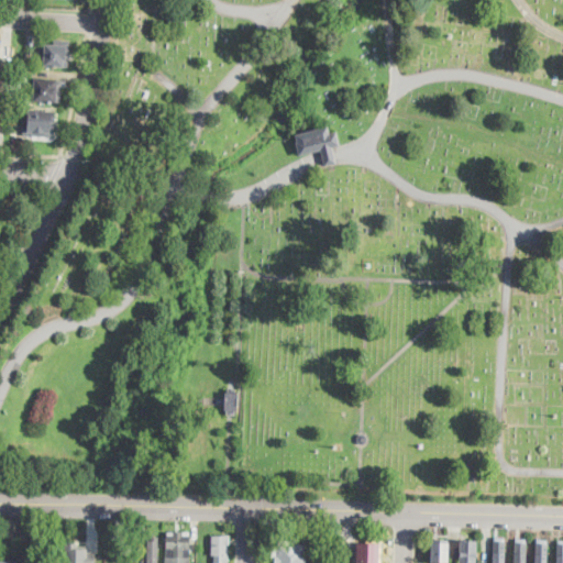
[(70,42),(68,67),(40,65),(42,45),(54,46),(54,40),(70,42)]
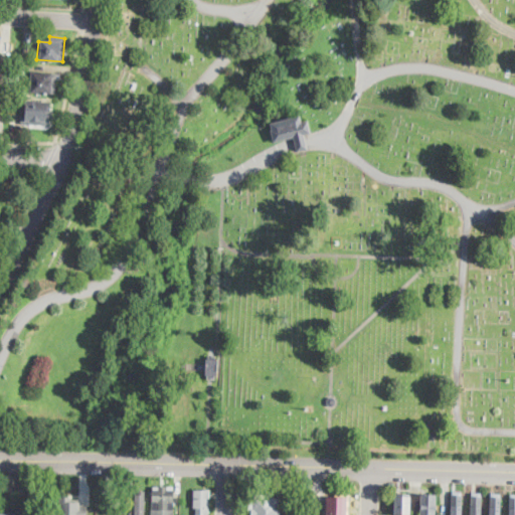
[(20,58),(13,57),(13,50),(21,51),(20,58)]
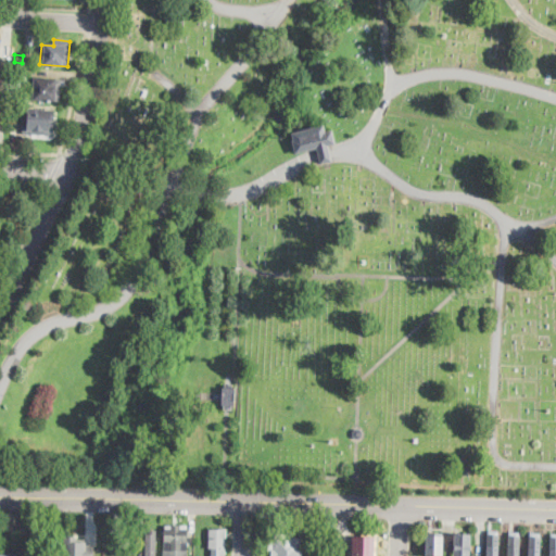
[(61,101),(34,100),(35,77),(57,78),(57,81),(62,81),(61,101)]
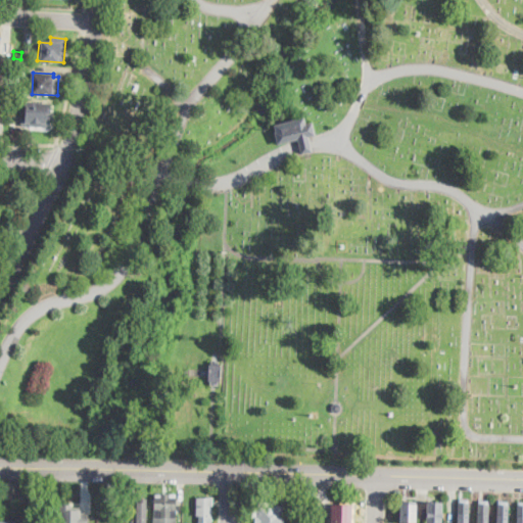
[(51,104),(51,112),(52,112),(52,127),(22,126),(22,116),(25,116),(26,104),(51,104)]
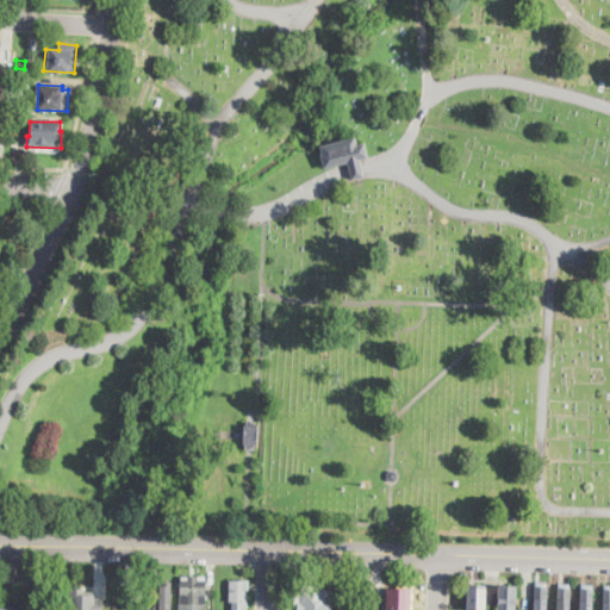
[(355,136),(358,144),(365,142),(369,157),(360,160),(365,178),(353,180),(348,163),(323,169),(319,155),(322,155),(319,145),(340,141),(338,138),(344,136),(346,139),(355,136)]
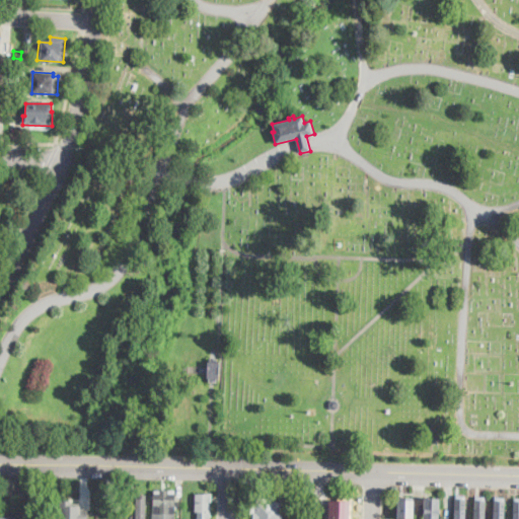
[(218,359),(217,363),(219,363),(219,379),(217,379),(217,382),(209,382),(209,379),(208,378),(208,362),(210,362),(210,359),(218,359)]
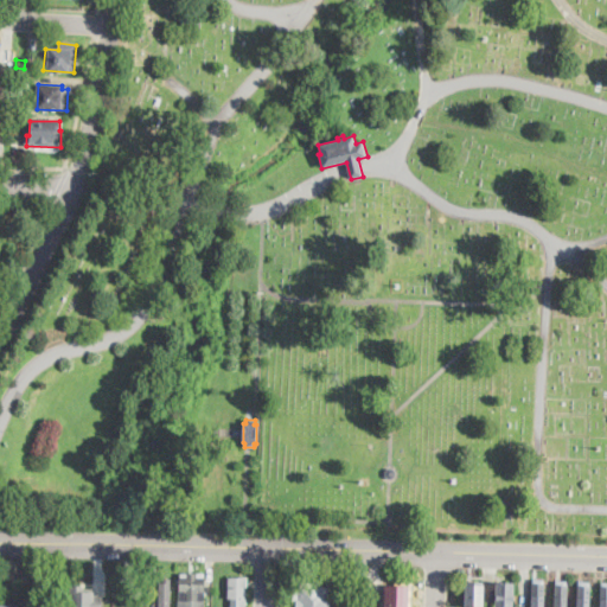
[(393,477),(389,477),(385,473),(385,470),(389,467),(393,467),(396,470),(396,474),(393,477)]
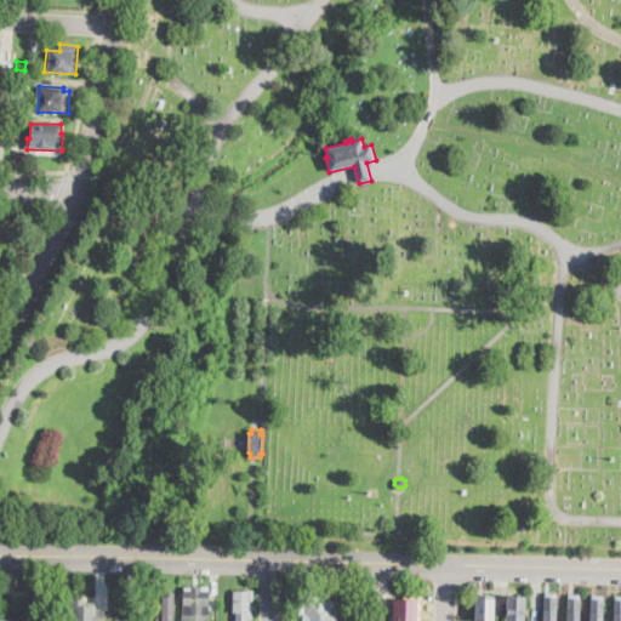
[(34,592),(28,594),(22,591),(23,584),(29,581),(35,585),(34,592)]
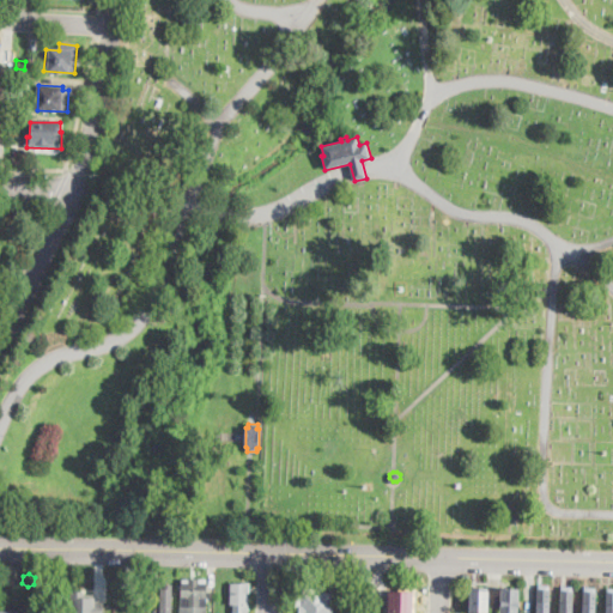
[(208,602),(207,602),(207,612),(181,612),(181,606),(182,578),(207,580),(206,596),(208,596),(208,602)]
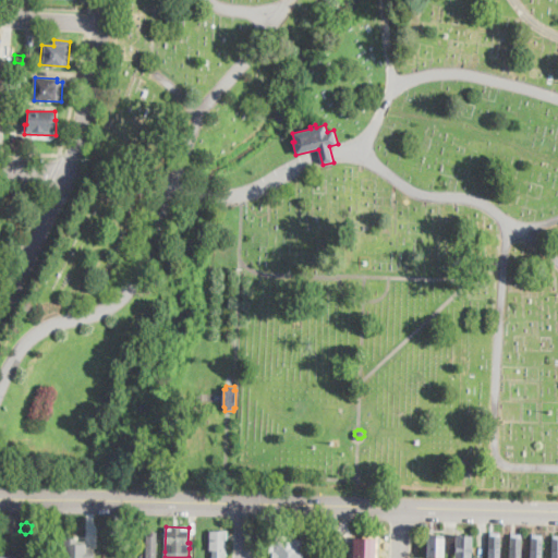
[(227,557),(213,557),(213,550),(208,550),(209,531),(227,532),(227,557)]
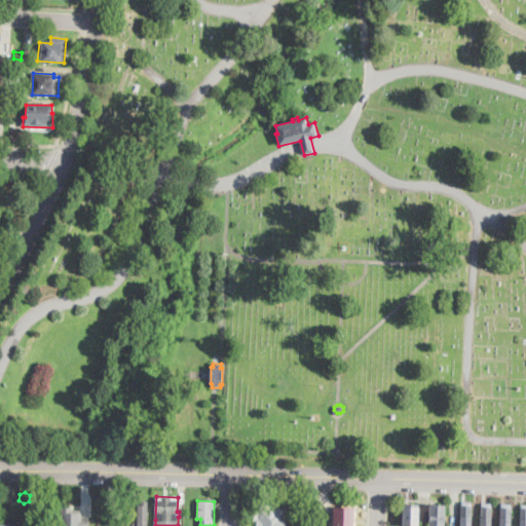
[(148,502),(148,525),(137,525),(138,505),(141,505),(141,502),(148,502)]
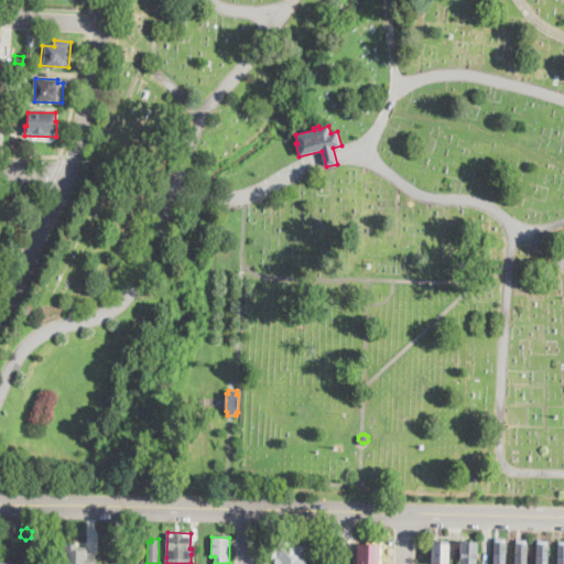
[(93,542),(91,563),(62,563),(62,542),(93,542)]
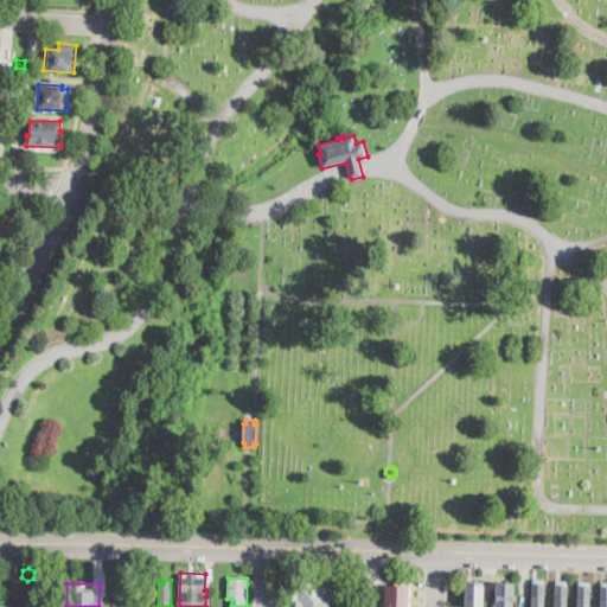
[(298,583),(298,606),(328,606),(330,585),(298,583)]
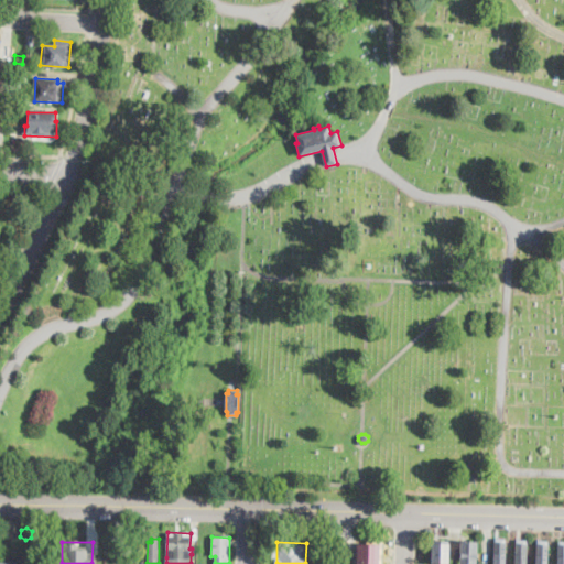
[(507,543),(506,563),(492,563),(495,543),(507,543)]
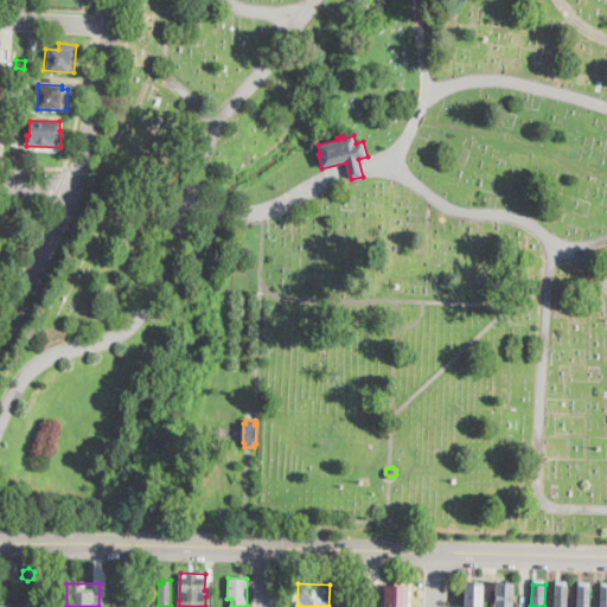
[(484,586),(484,606),(466,606),(466,586),(484,586)]
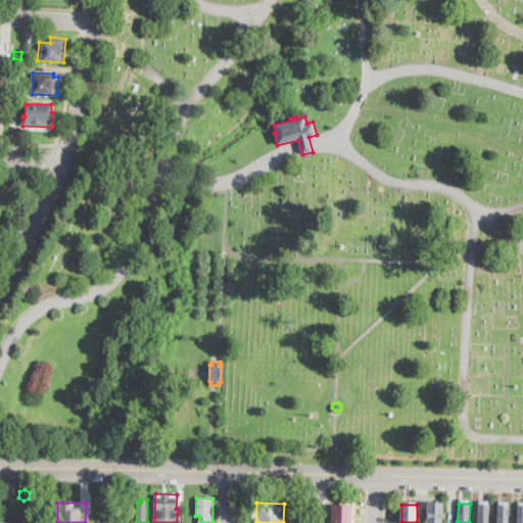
[(442,522),(427,522),(428,505),(443,506),(442,522)]
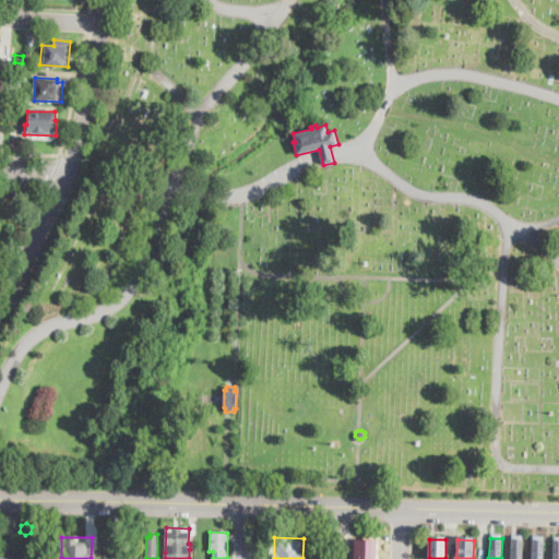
[(524,539),(522,558),(510,558),(512,539),(524,539)]
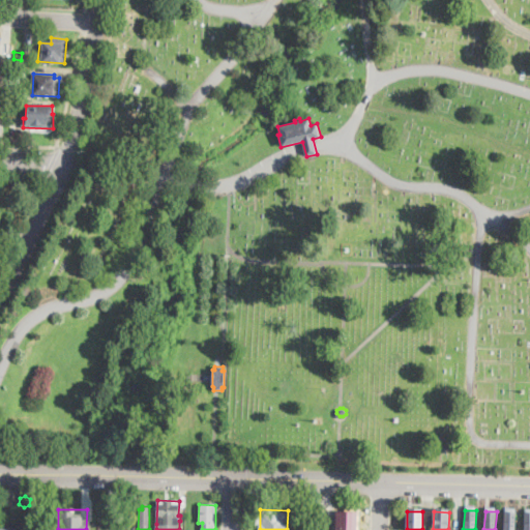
[(517,512),(516,529),(502,529),(504,511),(517,512)]
